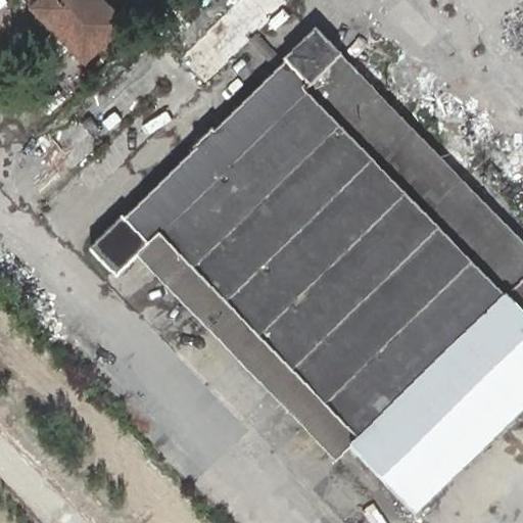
[(37,0),(32,5),(84,60),(87,56),(97,47),(124,21),(102,0),(37,0)]
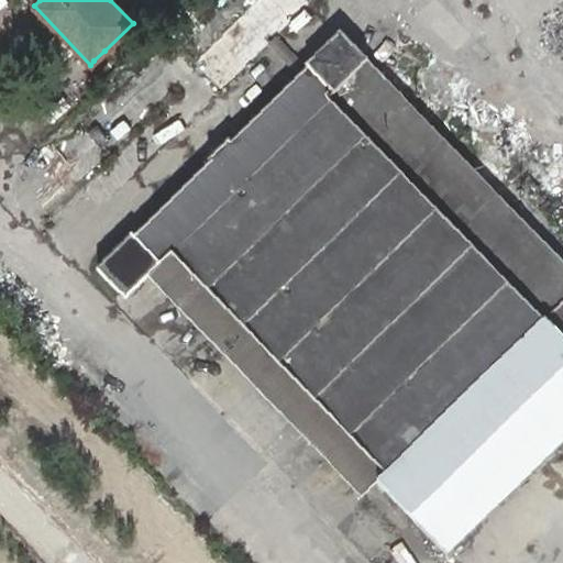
[(224,95),(264,59),(260,54),(272,44),(244,13),(192,59),(224,95)]
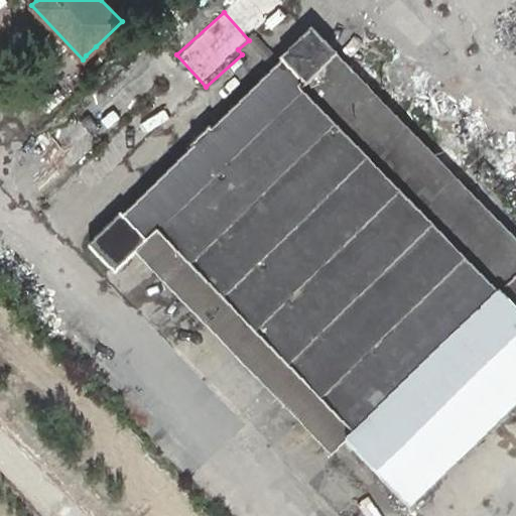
[(360,434),(352,442),(415,507),(515,406),(515,236),(310,28),(277,60),(280,62),(121,219),(119,217),(89,246),(114,271),(132,253),(144,242),(156,230),(175,249),(360,434)]
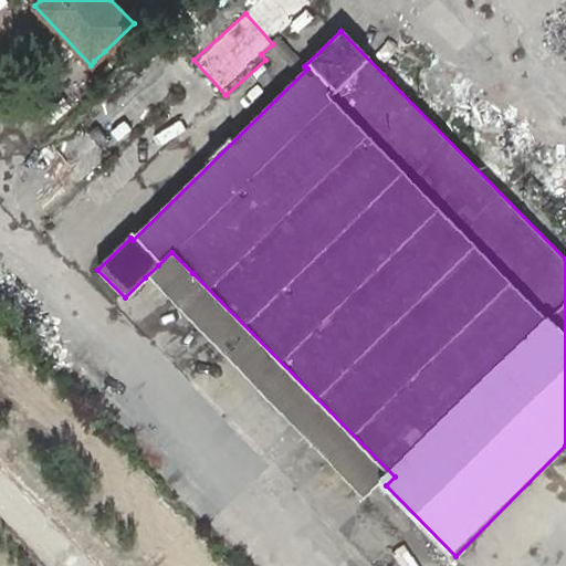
[(179,286),(192,273),(171,252),(158,265),(179,286)]
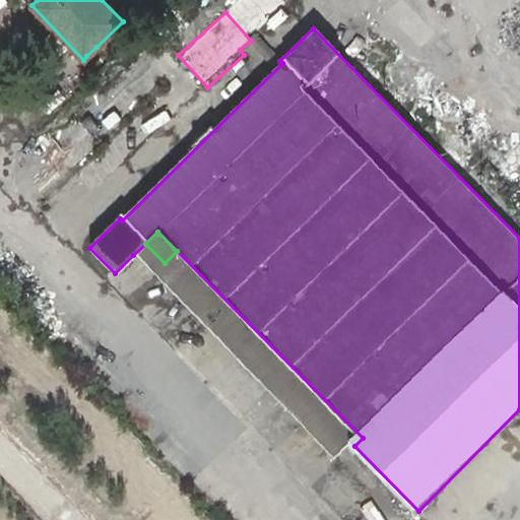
[(334,460),(354,446),(363,438),(177,251),(165,263),(145,244),(133,255),(334,460)]
